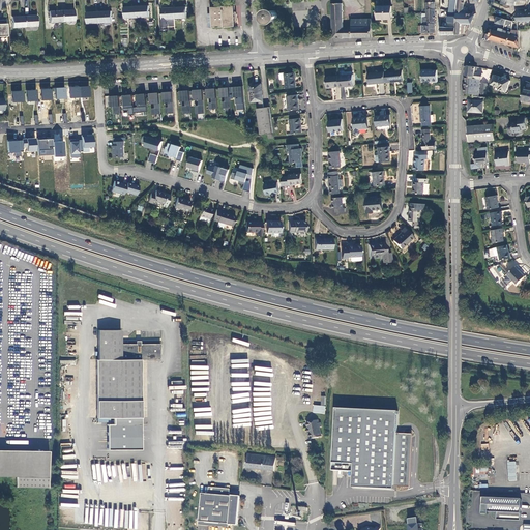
[(436,9),(434,0),(425,0),(427,10),(436,9)]
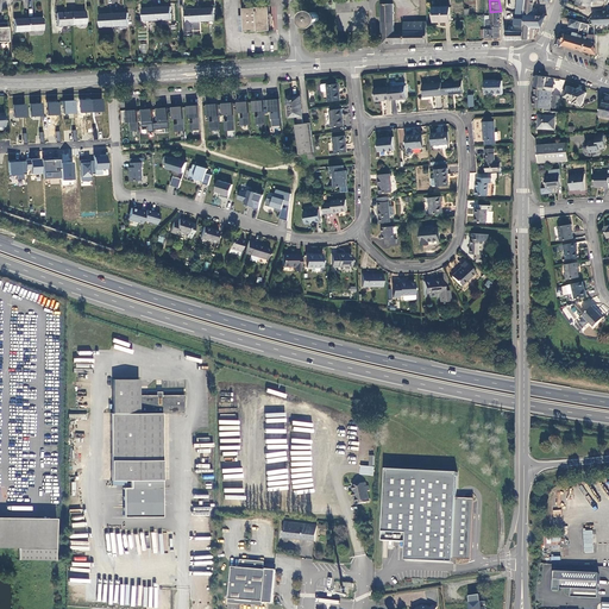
[(531,27),(542,27),(547,16),(537,16),(537,8),(533,8),(534,2),(526,0),(525,14),(525,27),(531,27)]
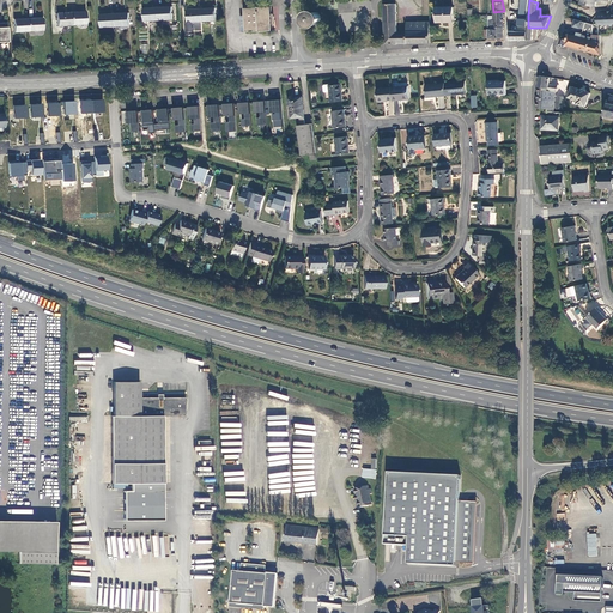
[(430,43),(430,22),(407,23),(407,32),(398,32),(396,4),(384,4),(384,16),(386,44),(430,43)]
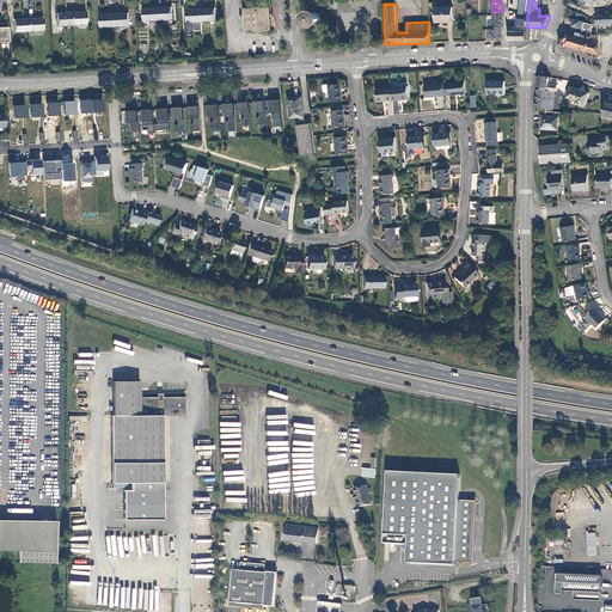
[(158,7),(158,20),(173,19),(172,6),(158,7)]
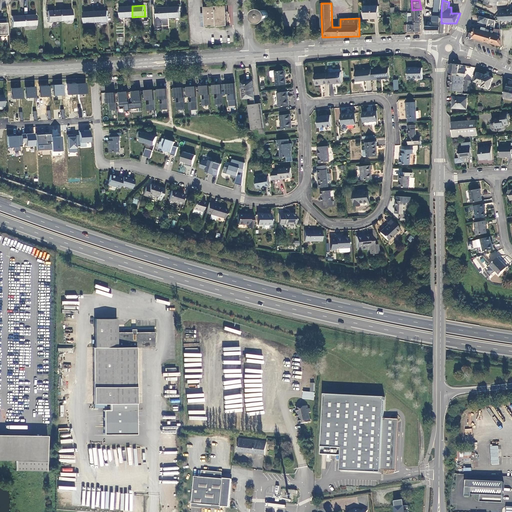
[(120,18),(132,17),(132,6),(120,7),(120,18)]
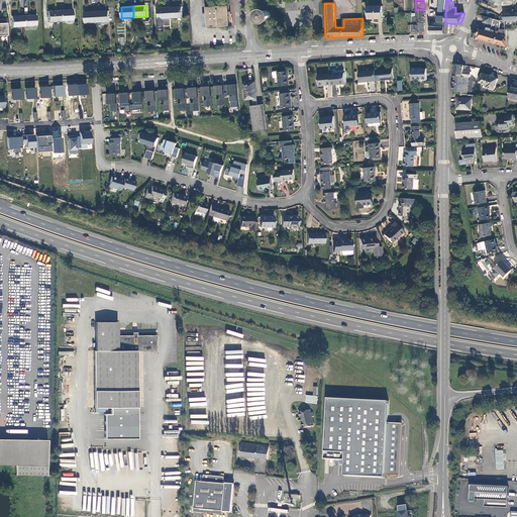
[(230,25),(229,6),(206,7),(207,26),(230,25)]
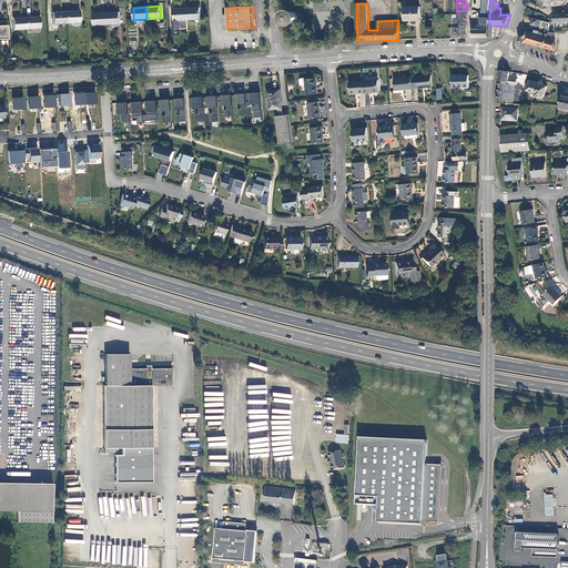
[(421,7),(404,7),(404,20),(414,20),(414,21),(421,21),(421,7)]
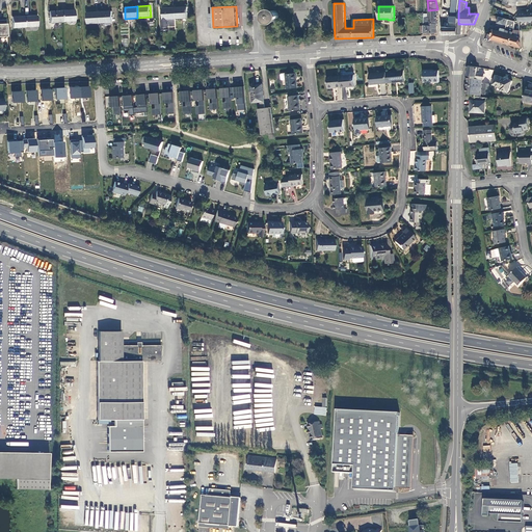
[(168,25),(176,24),(176,19),(175,7),(162,8),(162,9),(163,15),(163,17),(161,17),(162,24),(168,24),(168,25)]
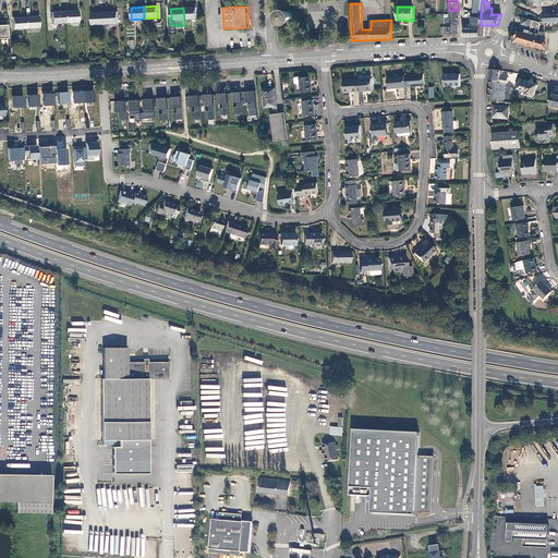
[(183,8),(184,20),(197,20),(196,8),(183,8)]
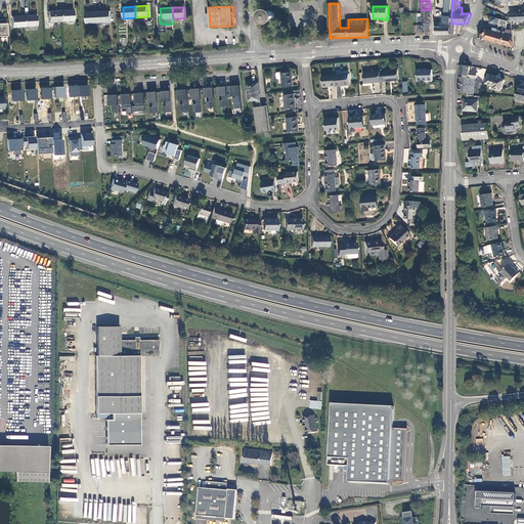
[(60,10),(61,22),(74,22),(74,9),(60,10)]
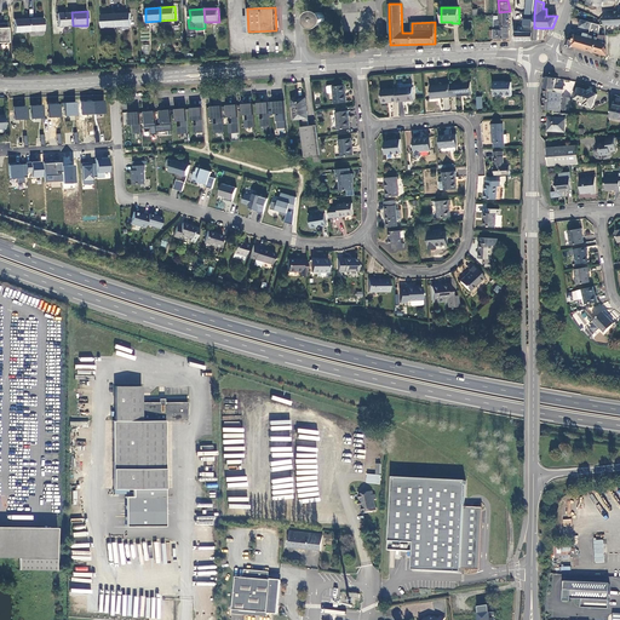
[(510,28),(510,11),(499,12),(499,16),(494,16),(493,28),(510,28)]
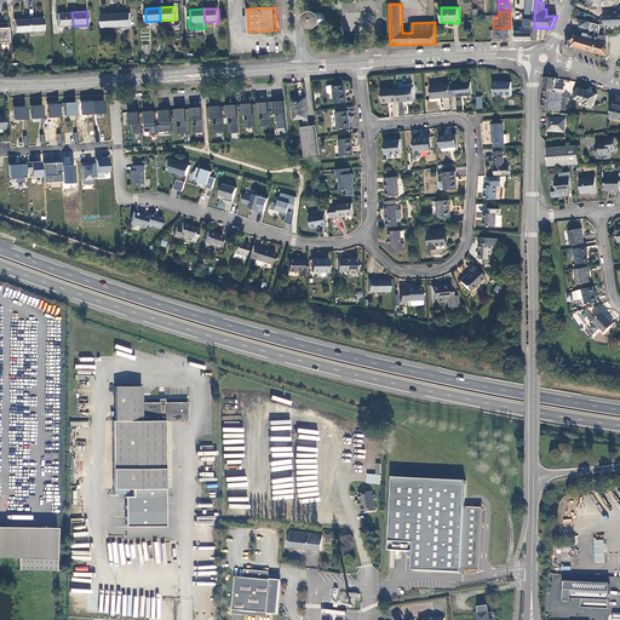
[(58,27),(73,26),(72,12),(58,13),(58,27)]
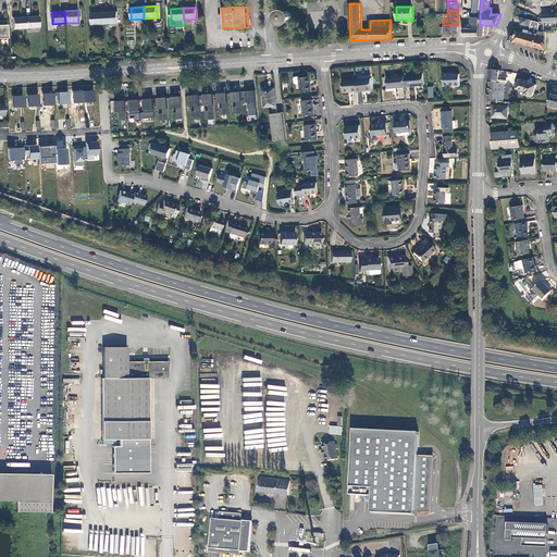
[(556,11),(542,12),(543,24),(556,23),(556,11)]
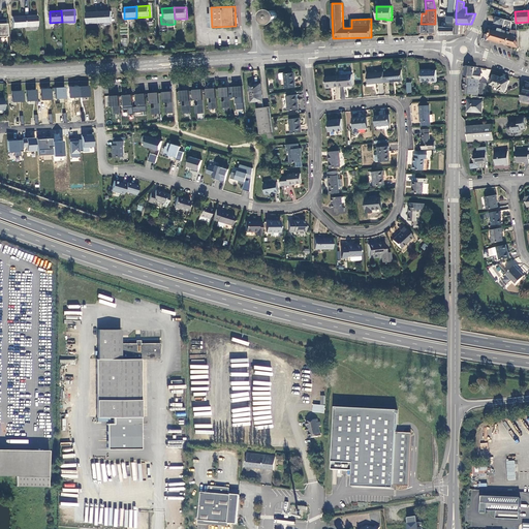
[(88,24),(100,23),(99,11),(87,12),(88,24)]
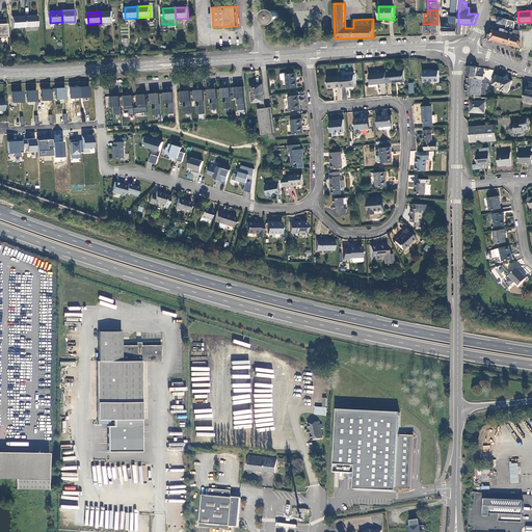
[(100,11),(101,23),(112,22),(112,11),(100,11)]
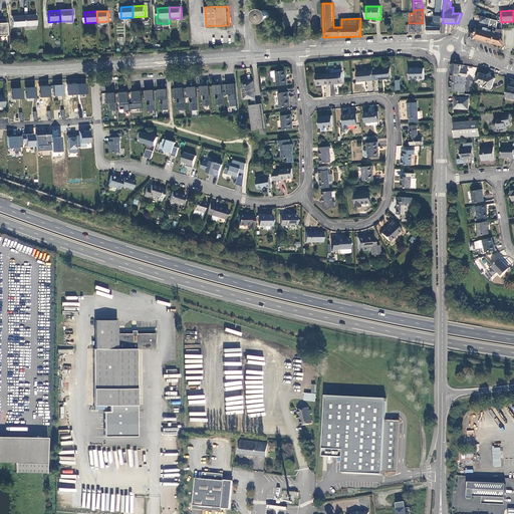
[(428,34),(442,34),(443,23),(443,12),(436,12),(436,21),(435,21),(434,26),(428,26),(428,34)]
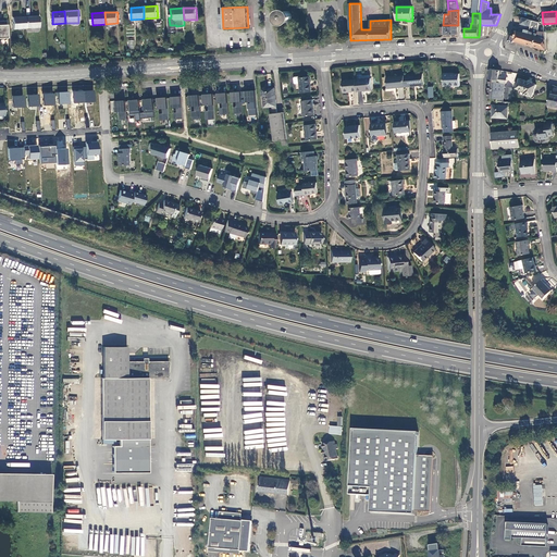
[(13,29),(26,28),(26,16),(13,17),(13,29)]
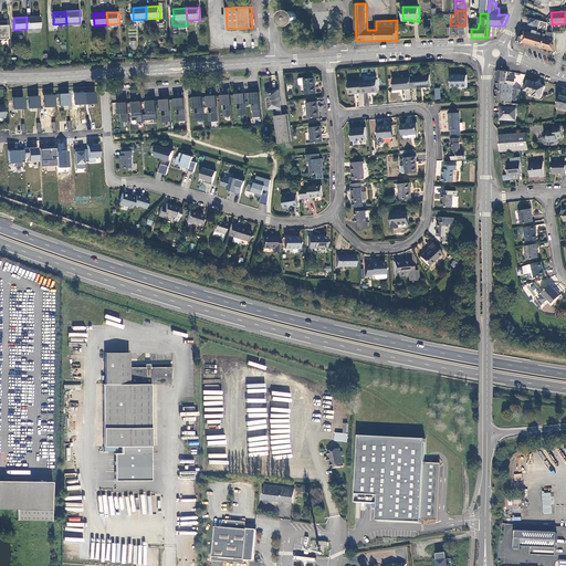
[(27,17),(27,29),(40,29),(39,17),(27,17)]
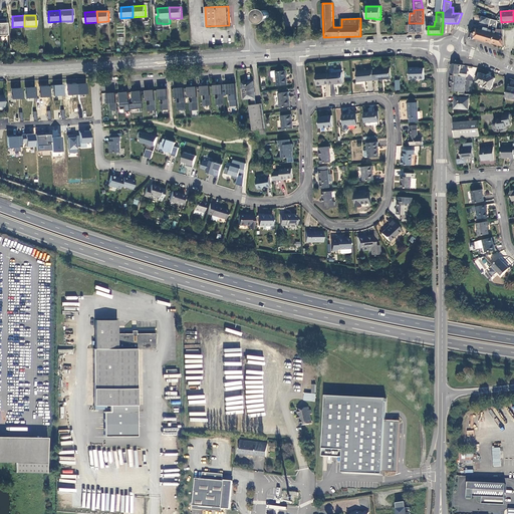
[(480,22),(489,24),(491,18),(482,16),(480,22)]
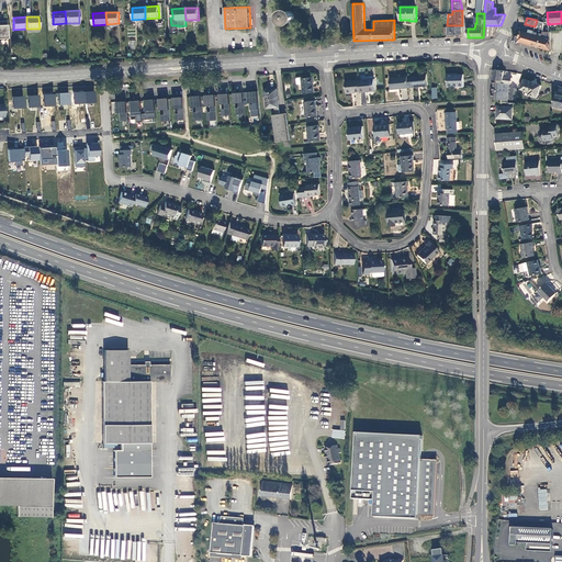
[(537,20),(535,26),(534,34),(532,34),(530,44),(539,47),(541,36),(543,31),(544,22),(537,20)]
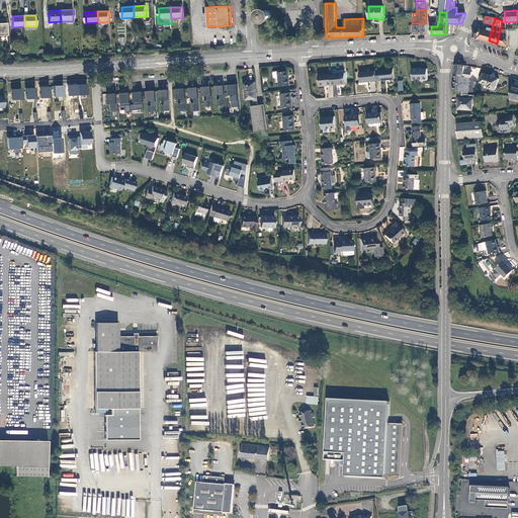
[(425,32),(426,23),(412,23),(412,25),(412,32),(425,32)]
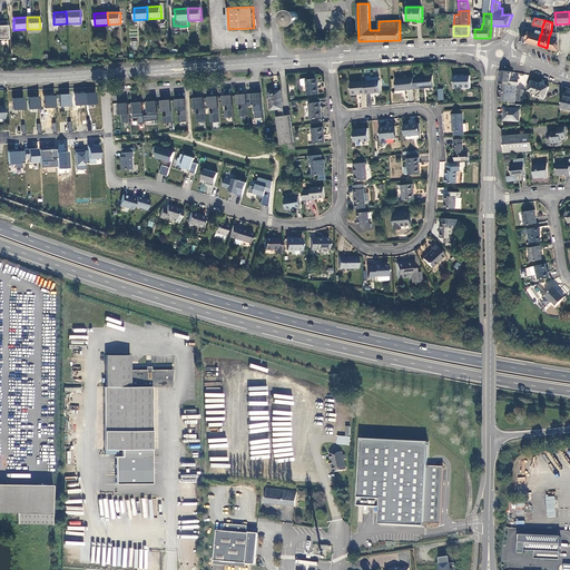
[(526,42),(538,45),(540,35),(529,31),(528,37),(526,42)]
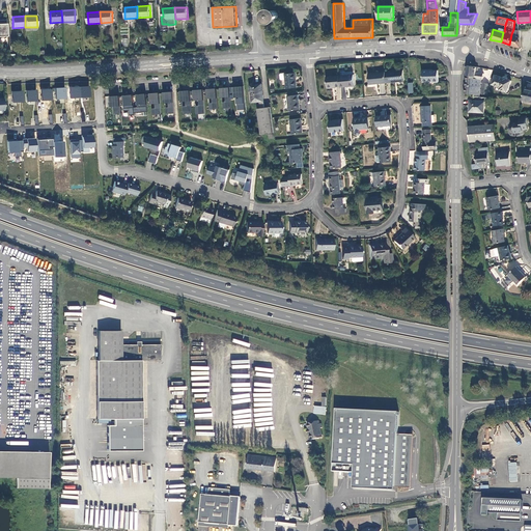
[(514,35),(511,34),(509,45),(521,48),(521,37),(514,35)]
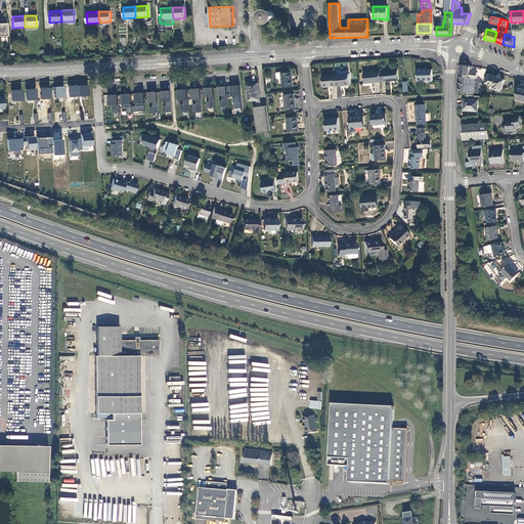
[(461,64),(460,74),(468,75),(469,71),(471,71),(471,67),(471,66),(461,64)]
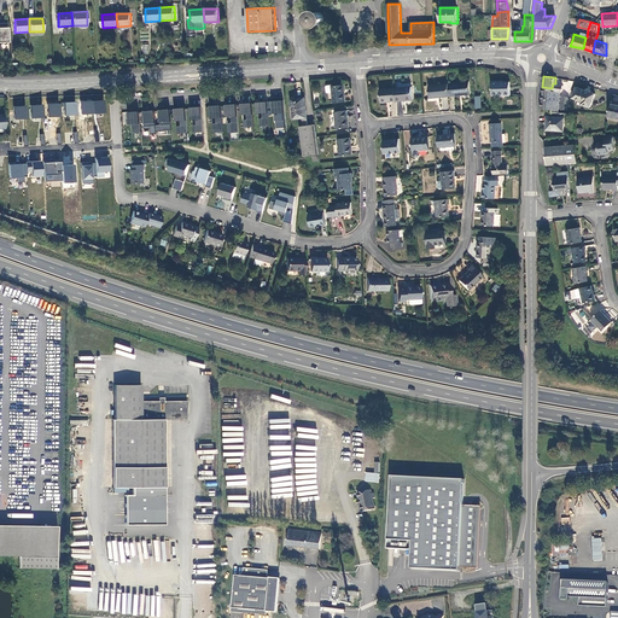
[(499,82),(499,81),(491,81),(493,97),(509,95),(509,82),(503,82),(499,82)]
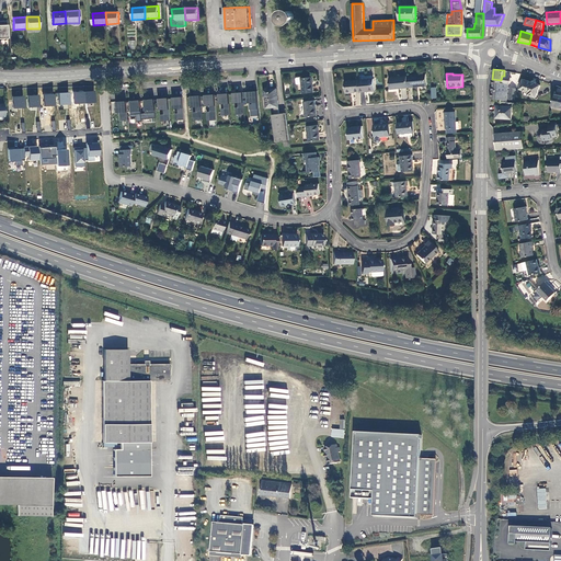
[(407,77),(408,88),(427,86),(426,75),(407,77)]
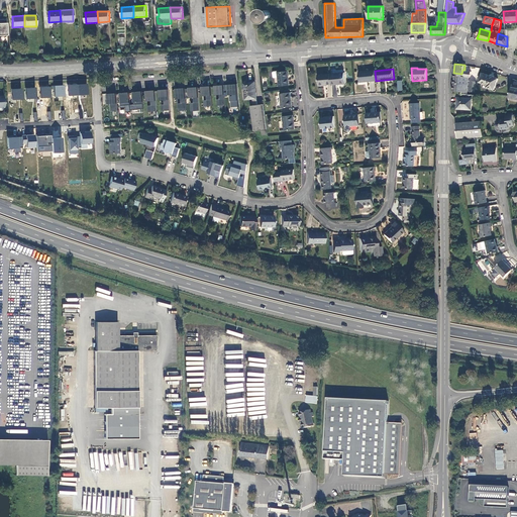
[(279,87),(289,85),(287,71),(278,73),(277,72),(274,72),(273,73),(273,77),(274,78),(278,78),(279,87)]
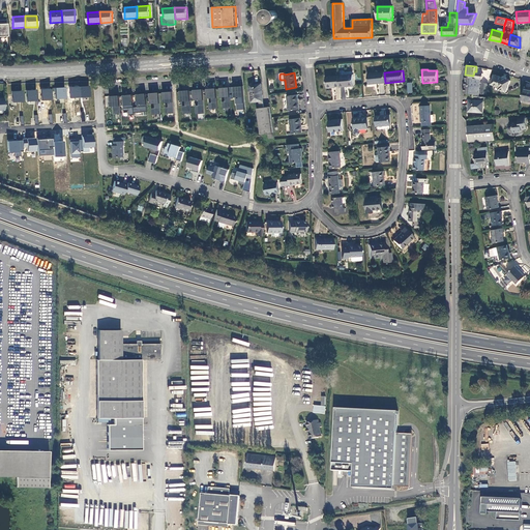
[(369,85),(385,83),(384,72),(367,74),(369,85)]
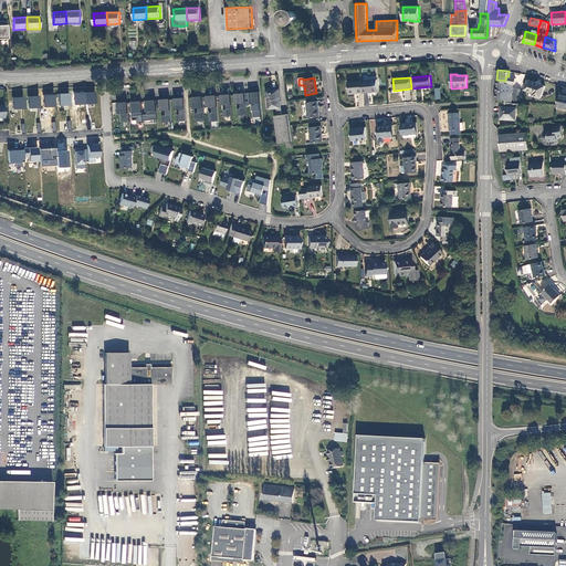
[(363,92),(363,93),(378,92),(376,80),(362,82),(363,92)]
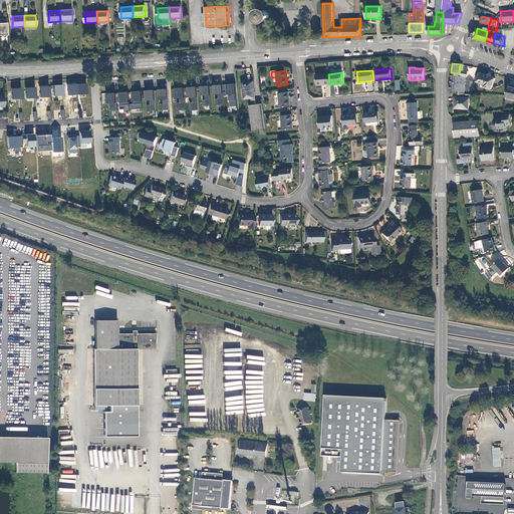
[(451,72),(449,89),(457,90),(457,93),(464,94),(465,91),(465,90),(465,86),(466,76),(459,75),(459,73),(451,72)]
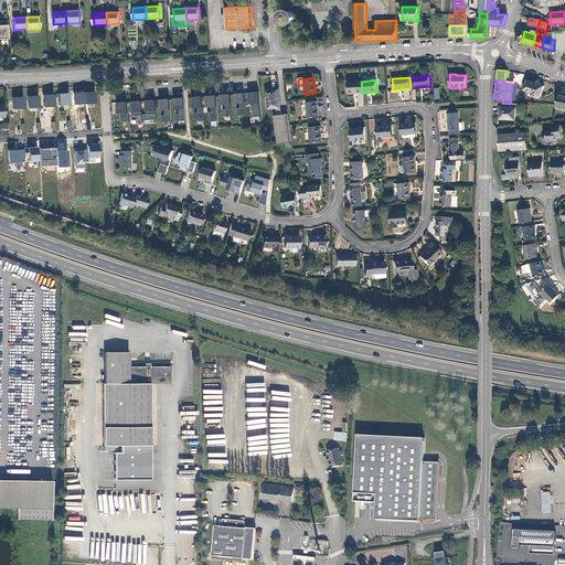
[(523,89),(532,93),(531,95),(540,98),(544,86),(526,80),(523,89)]
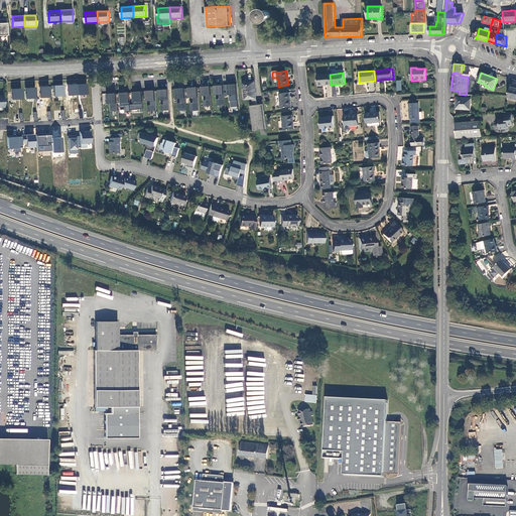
[(327,85),(331,84),(330,75),(330,74),(316,75),(318,86),(327,85)]
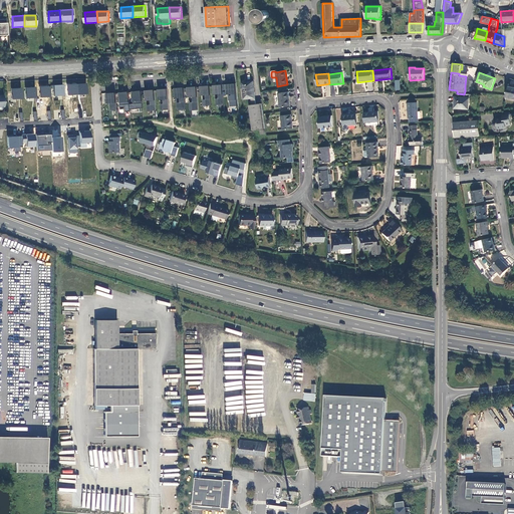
[(242,82),(244,99),(251,98),(252,104),(249,105),(252,131),(265,129),(261,103),(256,104),(253,81),(242,82)]
